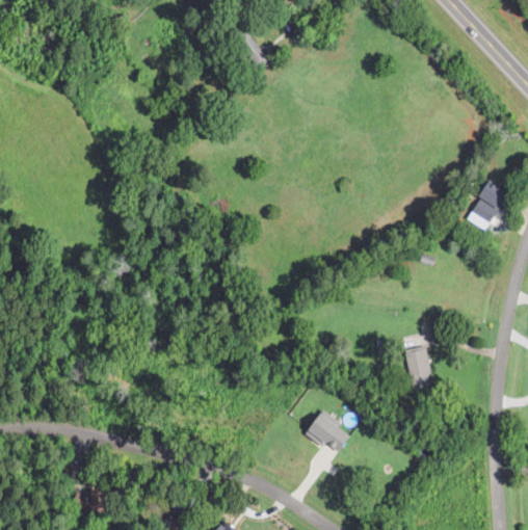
[(479,194),(500,209),(512,192),(492,178),(479,194)]
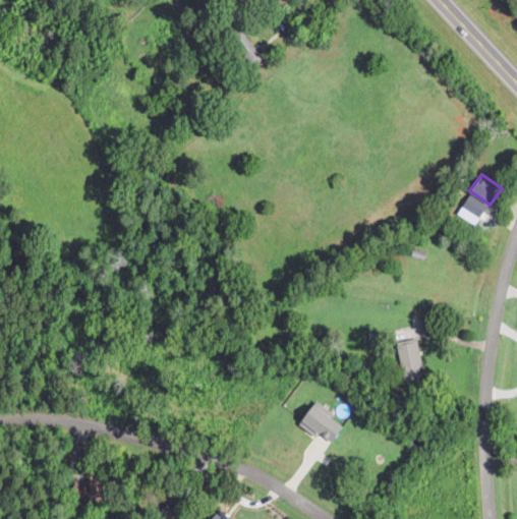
[(474,227),(486,210),(468,196),(455,214),(474,227)]
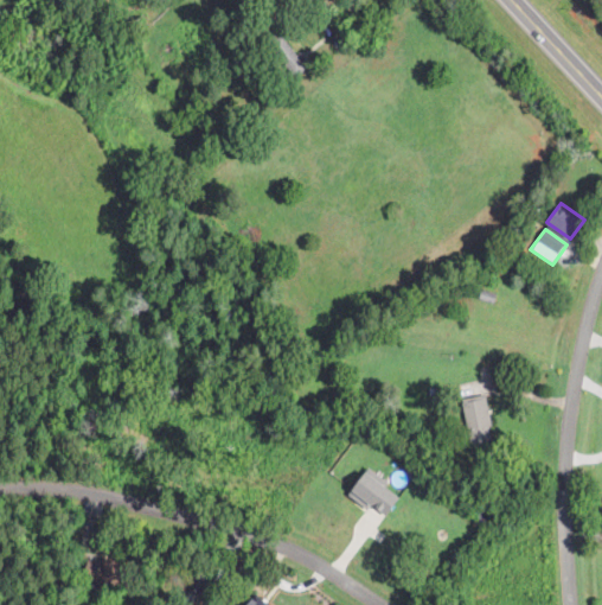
[(491,433),(486,403),(463,406),(467,435),(491,433)]
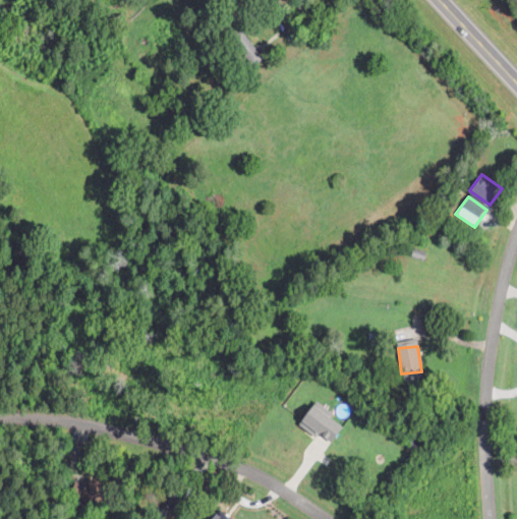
[(298,426),(316,438),(318,434),(333,444),(344,427),(331,418),(334,414),(314,402),(298,426)]
